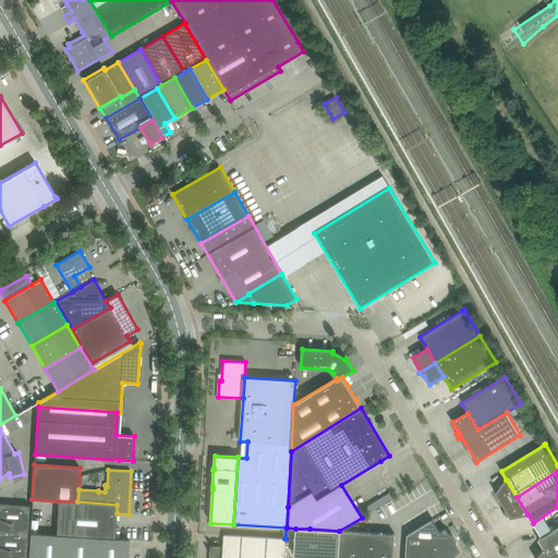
[(496,494),(502,506),(517,497),(506,480),(495,493),(496,494)]
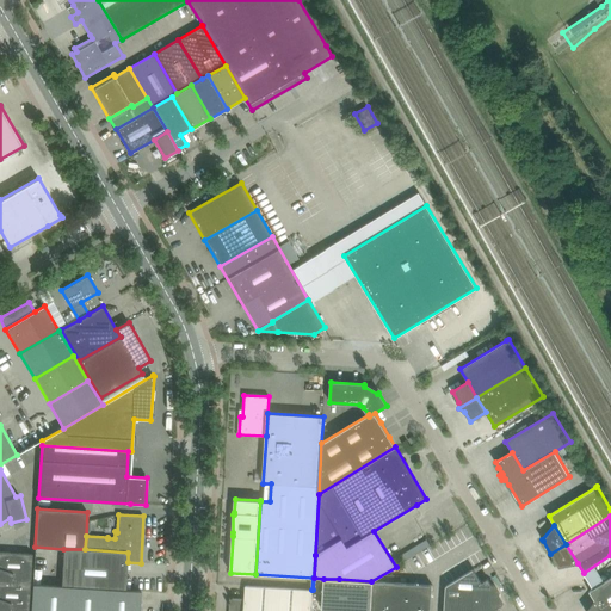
[(578,563),(566,544),(550,554),(559,567),(569,566),(578,563)]
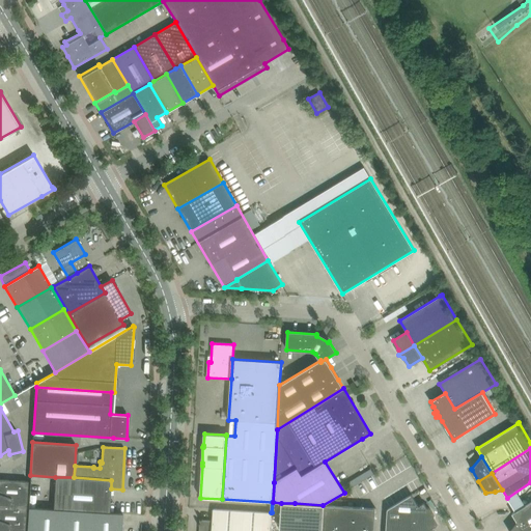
[(55,477),(54,493),(110,497),(111,488),(111,480),(74,477),(55,477)]
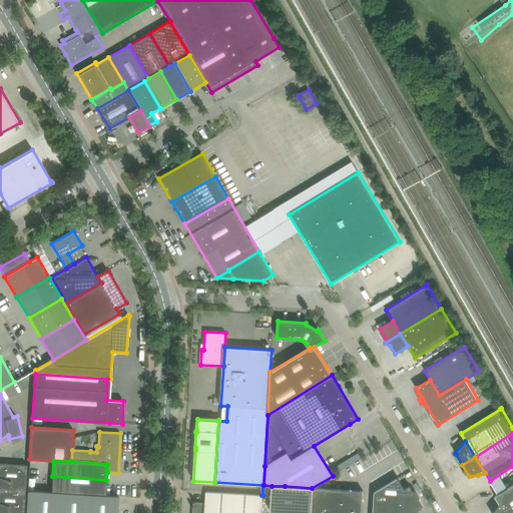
[(0,488),(25,491),(27,465),(0,463),(0,488)]
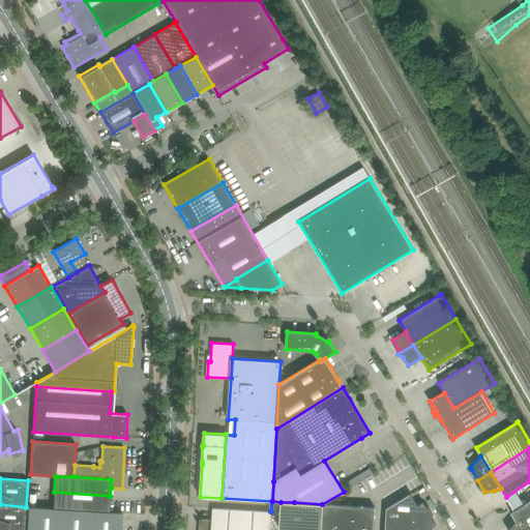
[(468,499),(481,491),(475,481),(462,490),(468,499)]
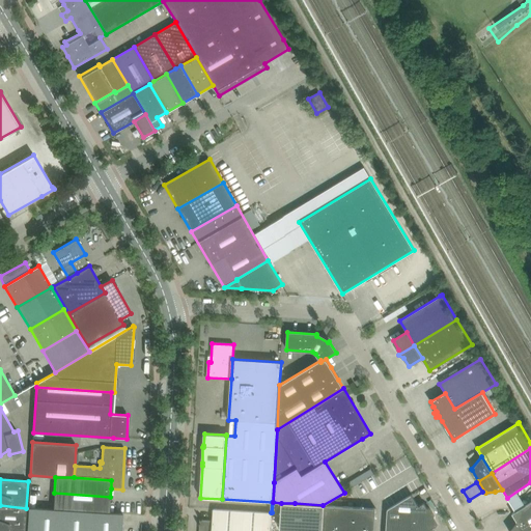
[(109,512),(110,497),(54,493),(53,509),(60,509),(109,512)]
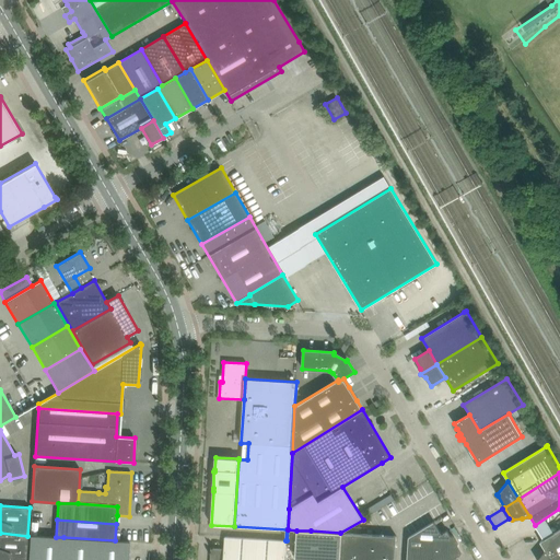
[(408,537),(407,559),(421,559),(456,540),(454,537),(452,536),(450,535),(447,531),(442,534),(434,522),(408,537)]
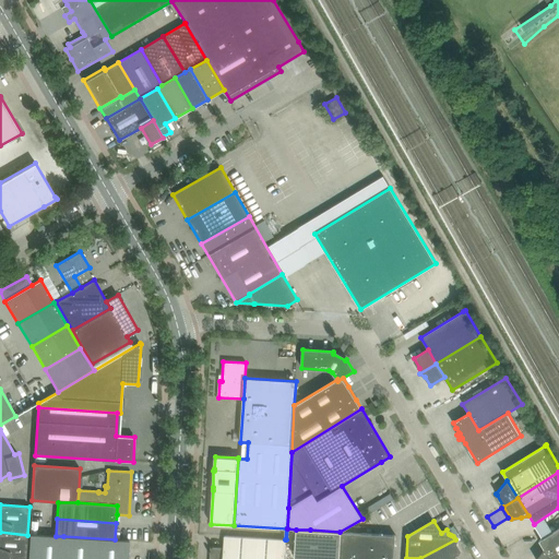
[(535,558),(558,558),(558,527),(539,540),(544,549),(535,558)]
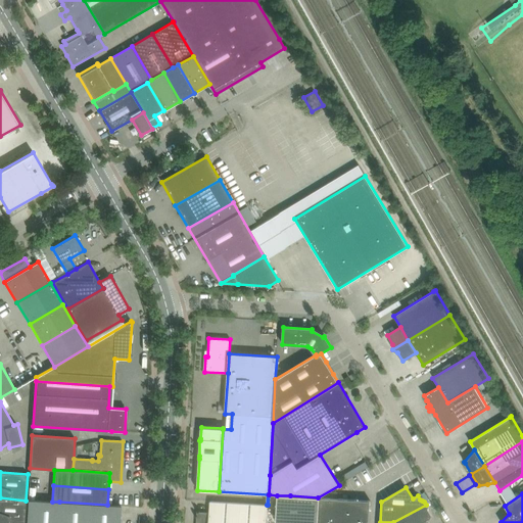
[(277,495),(276,522),(289,522),(290,495),(277,495)]
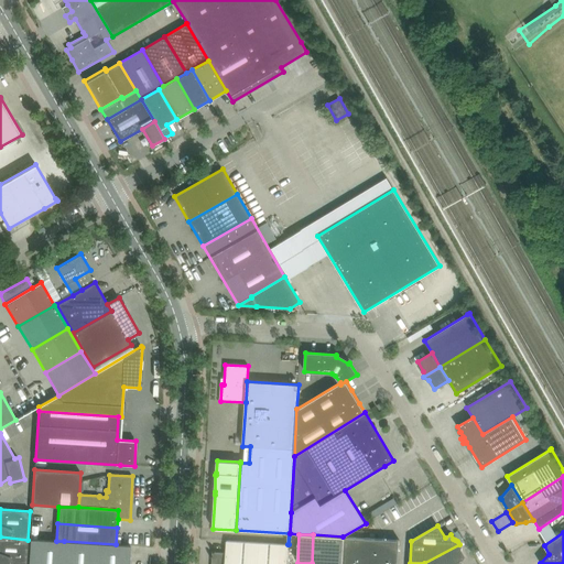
[(343,537),(313,534),(312,563),(311,563),(342,563),(344,537),(343,537)]
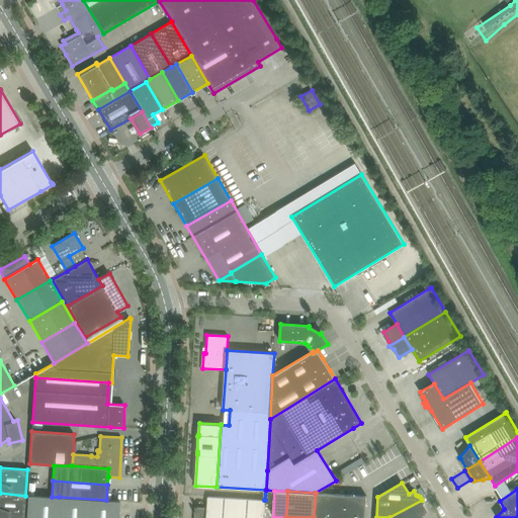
[(0,517),(23,517),(25,496),(0,493),(0,517)]
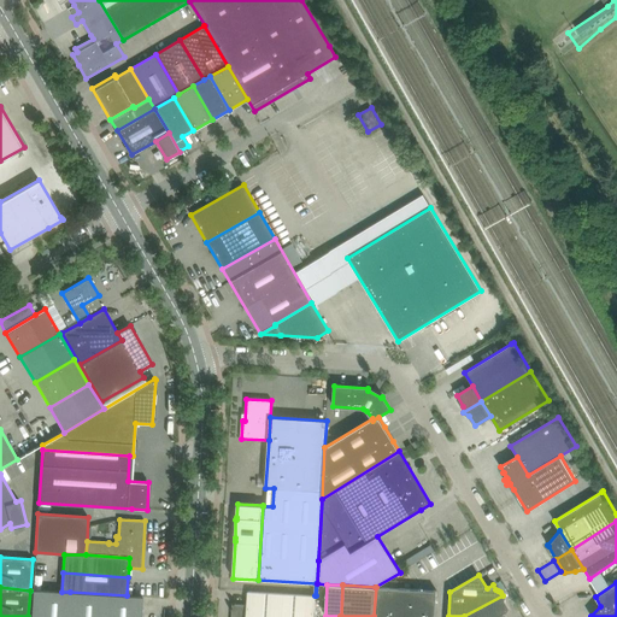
[(434,616),(436,591),(376,587),(374,616),(434,616)]
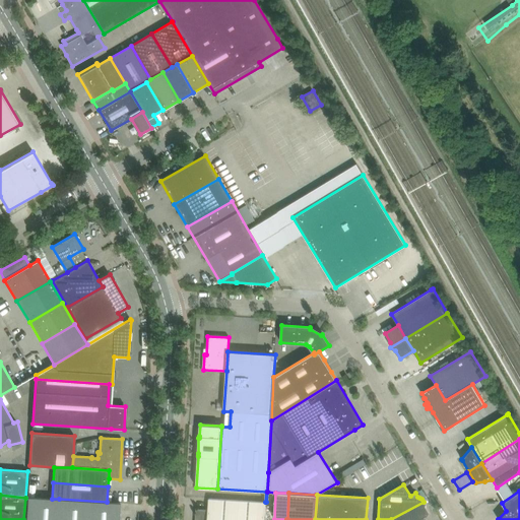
[(27,498),(25,519),(57,519),(59,499),(52,499),(27,498)]
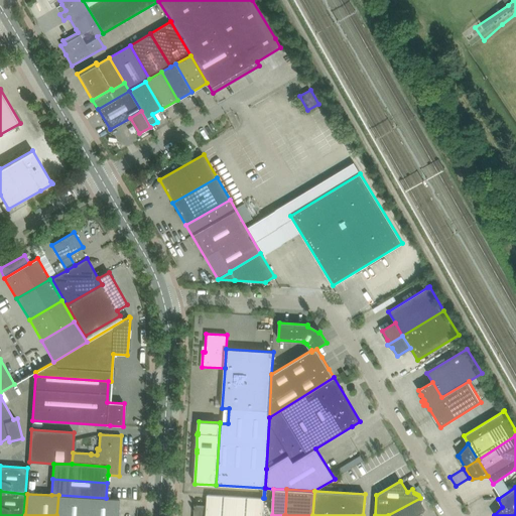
[(56,515),(118,515),(119,499),(106,498),(58,495),(56,515)]
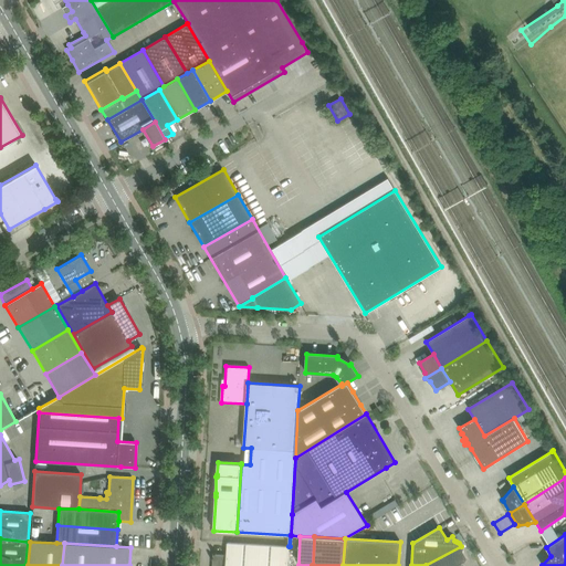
[(227,543),(227,555),(226,565),(243,565),(245,544),(227,543)]
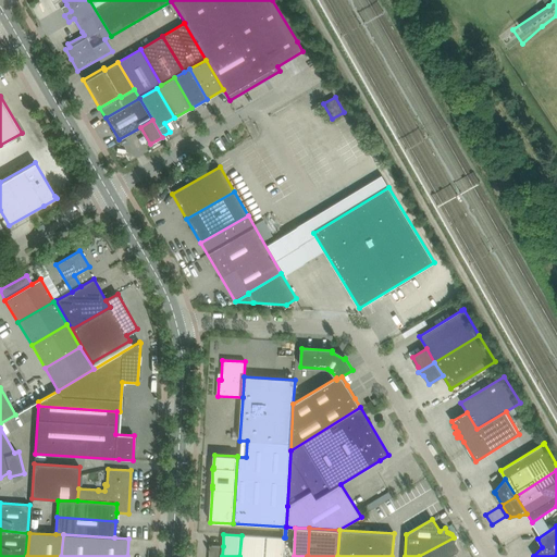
[(264,556),(267,537),(242,535),(239,556),(264,556)]
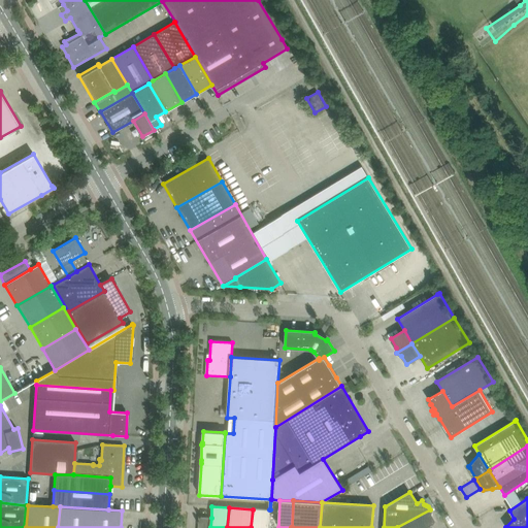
[(268,527),(270,510),(253,509),(251,527),(268,527)]
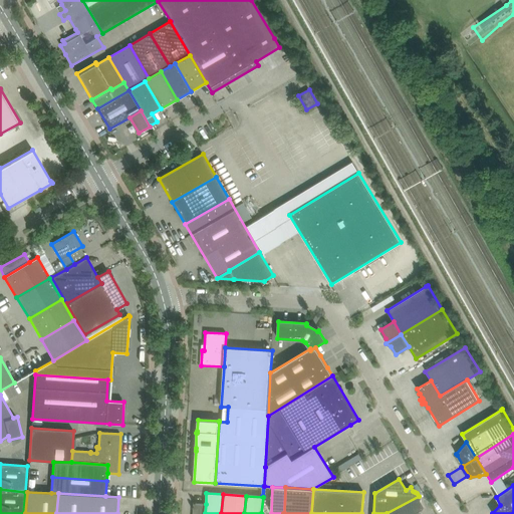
[(421,500),(419,496),(387,513),(420,513),(419,511),(424,508),(421,504),(421,502),(421,500)]
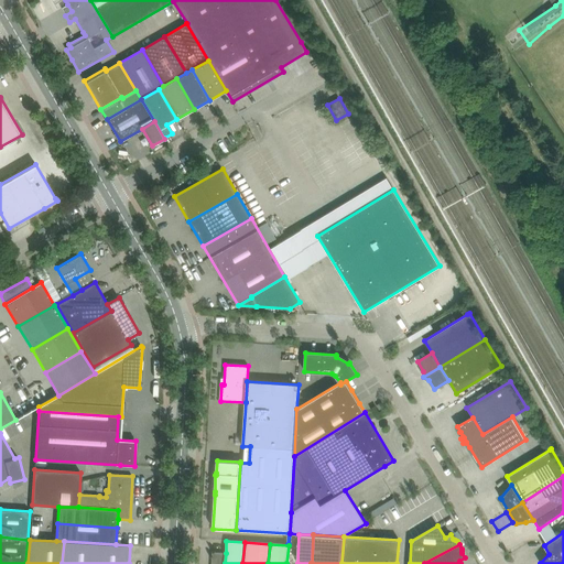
[(225,563),(226,553),(213,552),(212,563),(225,563)]
